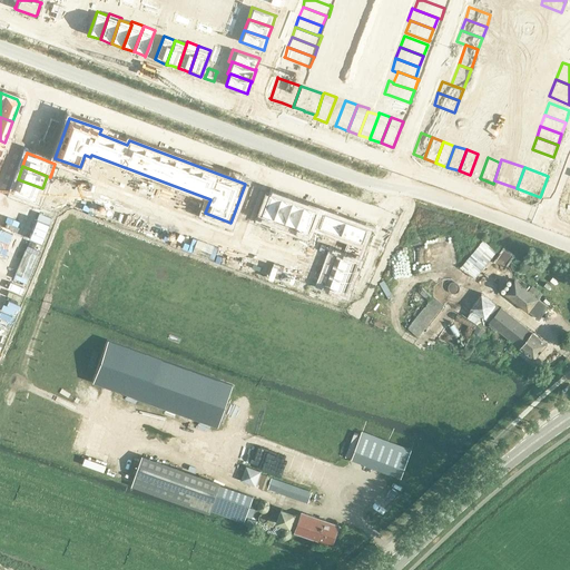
[(18,179),(12,192),(38,202),(42,188),(18,179)]
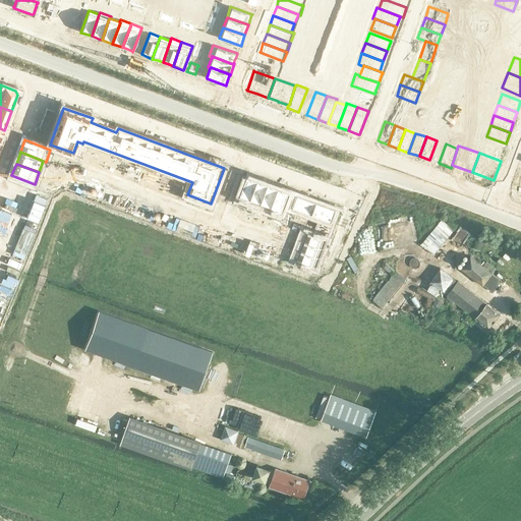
[(248,176),(239,199),(249,204),(250,204),(251,200),(258,180),(248,176)]
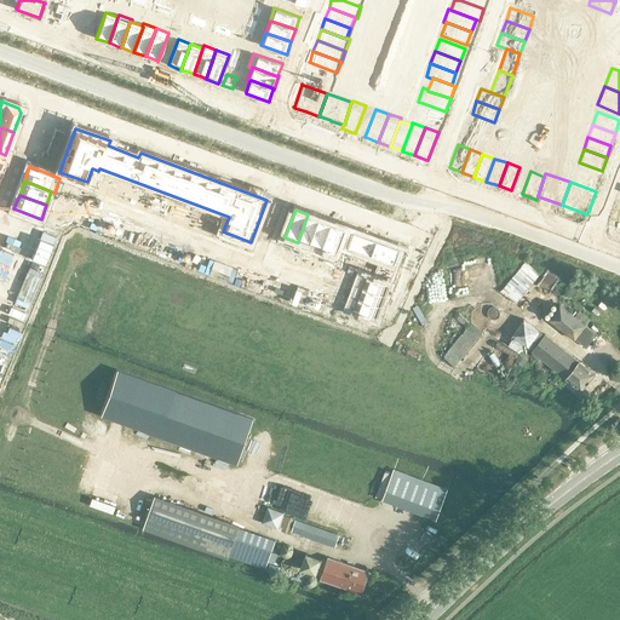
[(308,214),(299,239),(310,242),(311,244),(320,219),(308,214)]
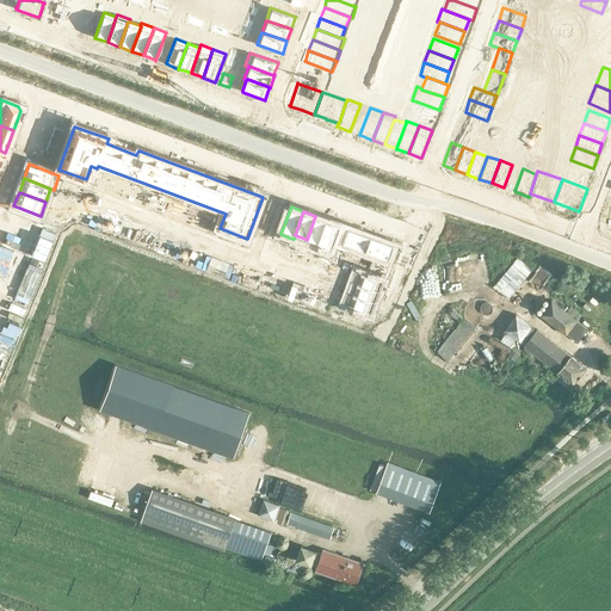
[(306,239),(304,244),(318,248),(327,221),(315,216),(307,240),(306,239)]
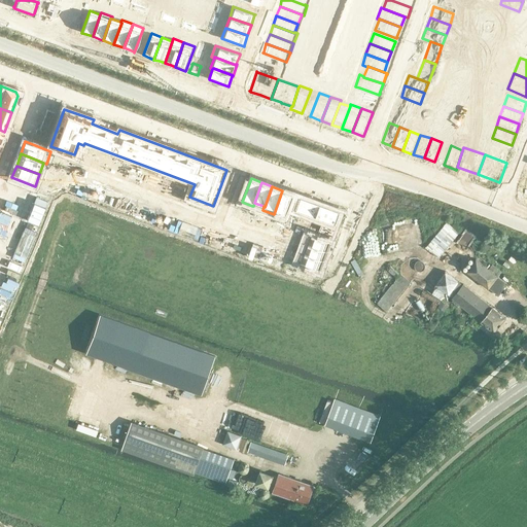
[(282,190),(274,214),(284,218),(288,207),(291,200),(293,194),(282,190)]
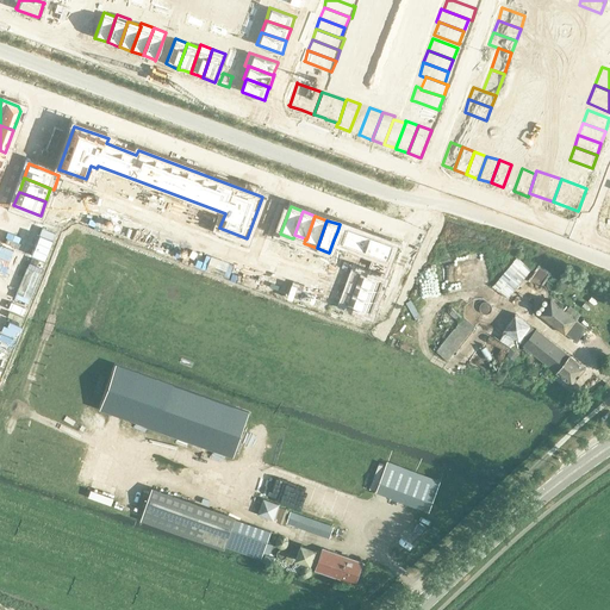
[(349,228),(343,243),(366,250),(372,236),(349,228)]
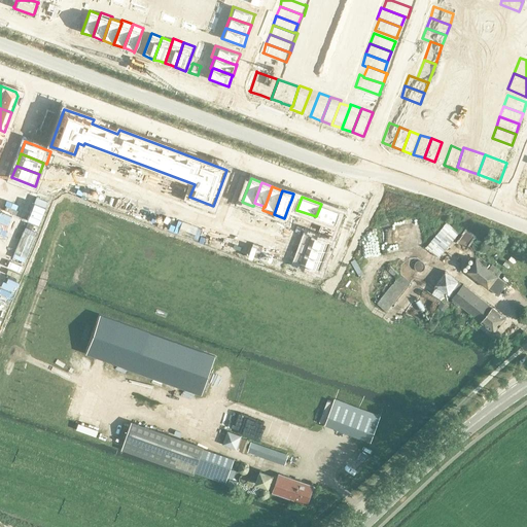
[(321,204),(316,216),(327,221),(325,227),(334,231),(341,211),(321,204)]
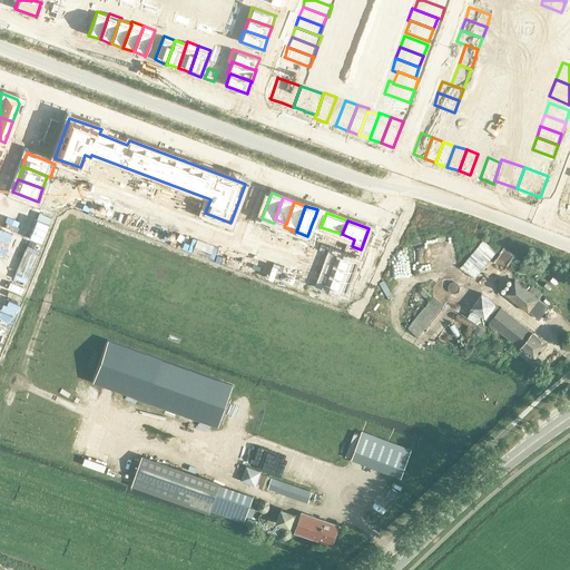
[(483,242),(461,268),(474,278),(497,252),(483,242)]
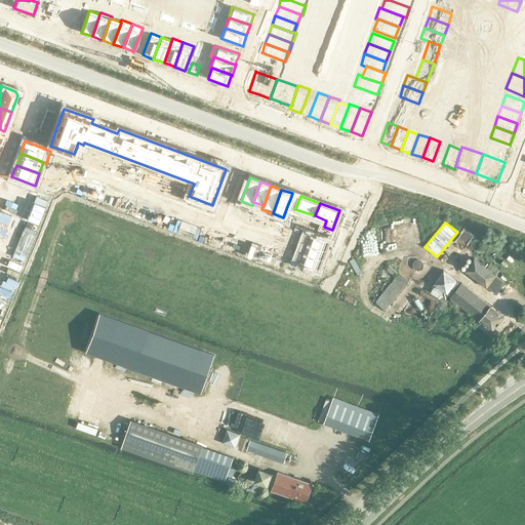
[(463,228),(453,246),(463,252),(474,233),(463,228)]
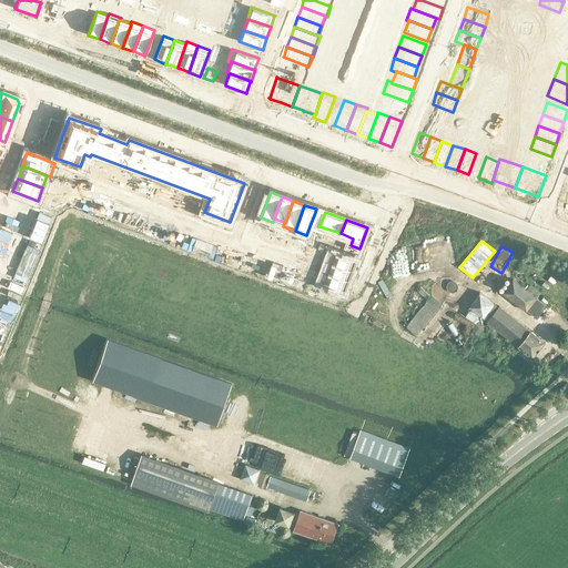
[(328,262),(327,263),(332,264),(332,263),(353,271),(357,261),(353,260),(346,256),(332,252),(328,262)]
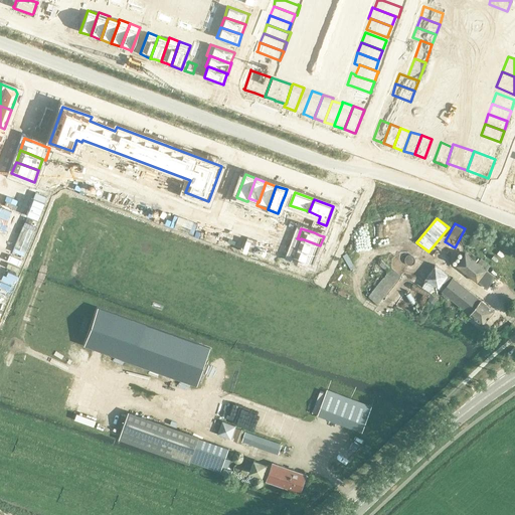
[(298,247),(317,254),(320,245),(301,238),(301,239),(298,247)]
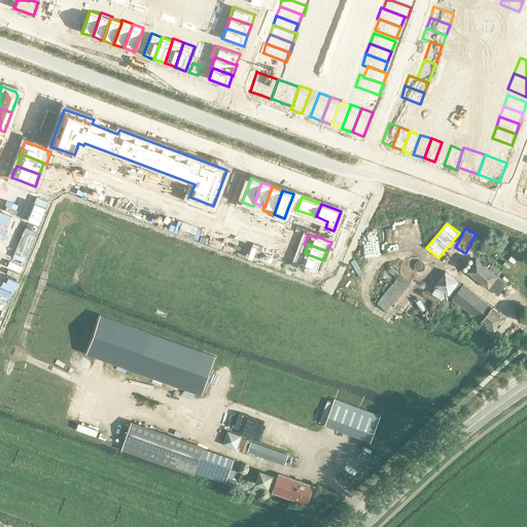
[(301,252),(297,262),(321,271),(324,260),(305,253),(301,252)]
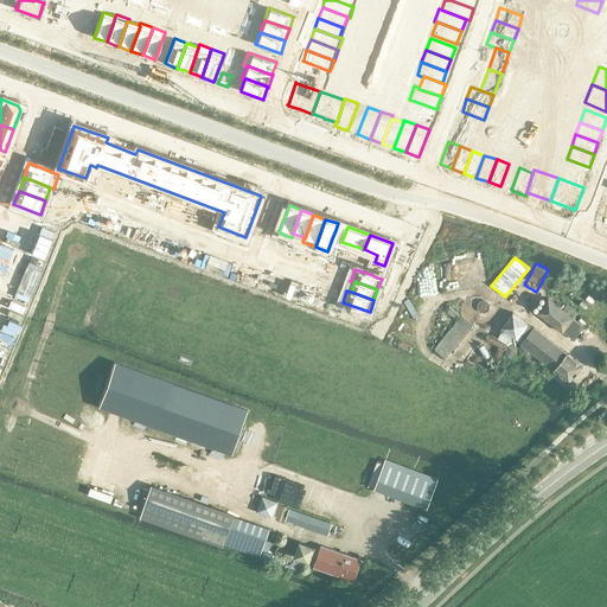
[(574,318),(549,298),(537,312),(563,332),(574,318)]
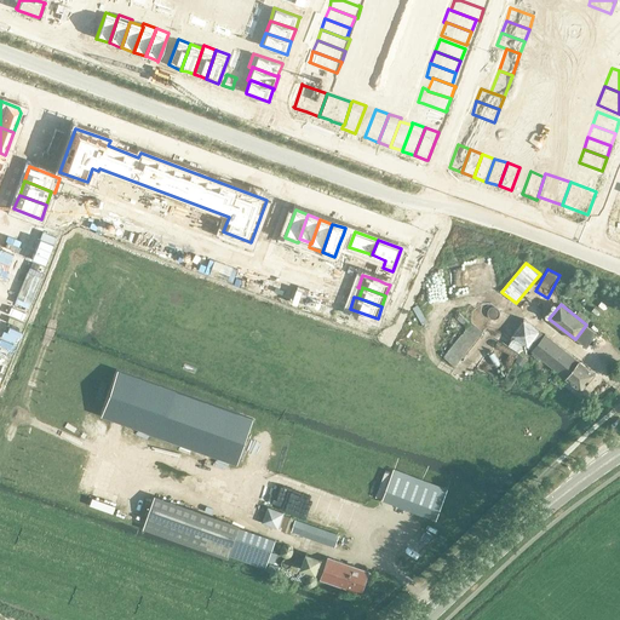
[(524,320),(512,334),(529,348),(540,333),(524,320)]
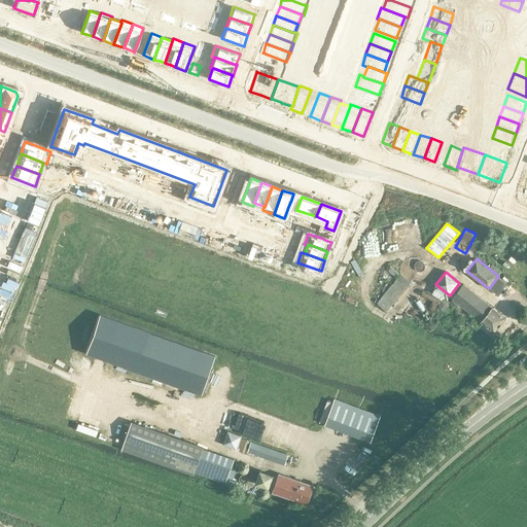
[(401,274),(377,303),(387,311),(411,282),(401,274)]
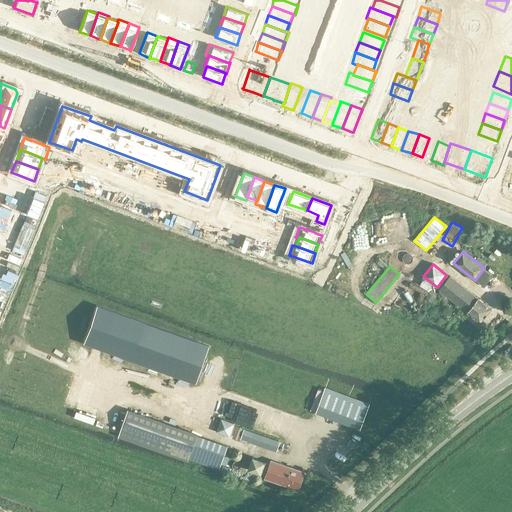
[(450,275),(439,290),(467,312),(480,323),(491,308),(479,298),(450,275)]
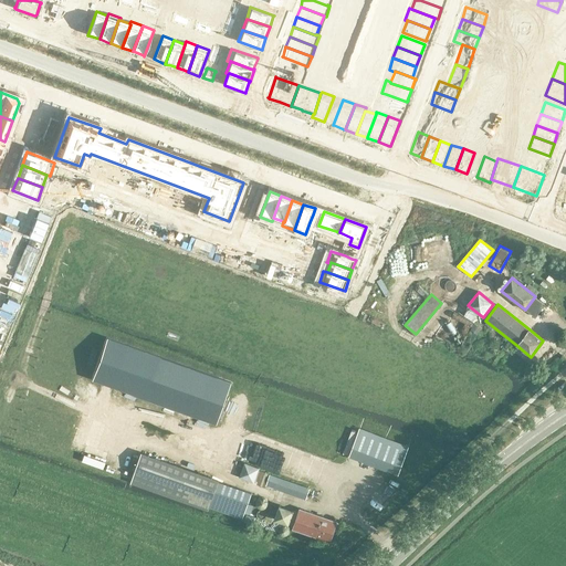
[(217,423),(231,381),(106,337),(92,379),(217,423)]
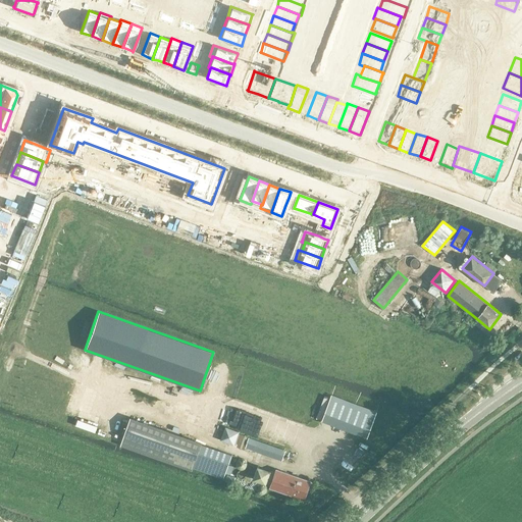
[(376,412),(330,396),(321,420),(366,437),(376,412)]
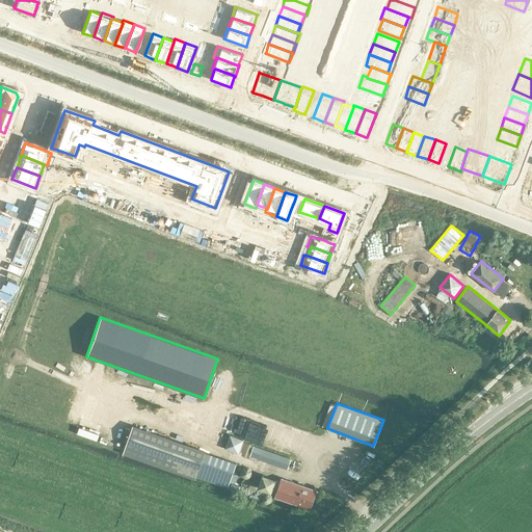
[(228,487),(236,463),(205,453),(198,472),(192,470),(200,450),(133,427),(123,454),(195,479),(196,476),(228,487)]
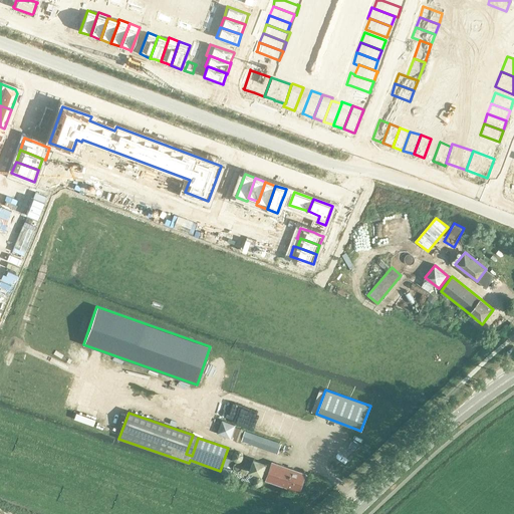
[(94,424),(95,418),(76,414),(75,419),(94,424)]
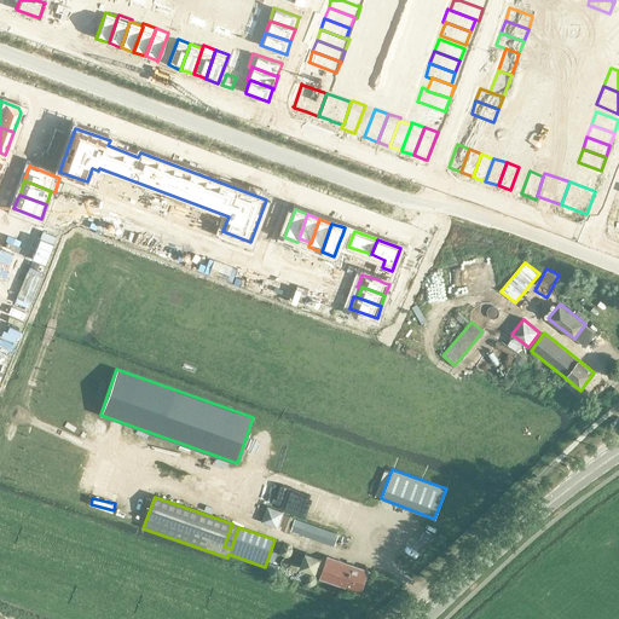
[(282,513),(267,508),(261,522),(277,528),(284,532),(284,530),(289,532),(291,528),(301,531),(300,534),(334,547),(339,534),(282,515),(282,513)]
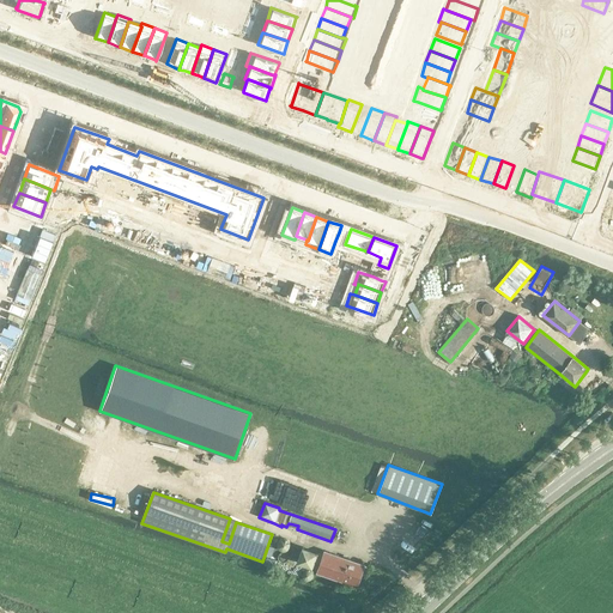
[(303,546),(297,562),(314,568),(320,552),(303,546)]
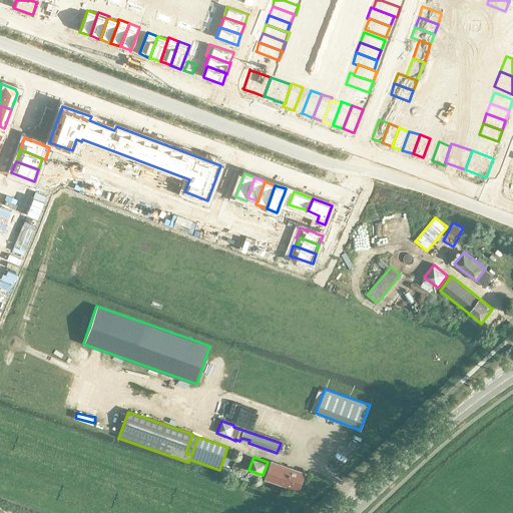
[(304,473),(271,461),(265,479),(298,490),(304,473)]
